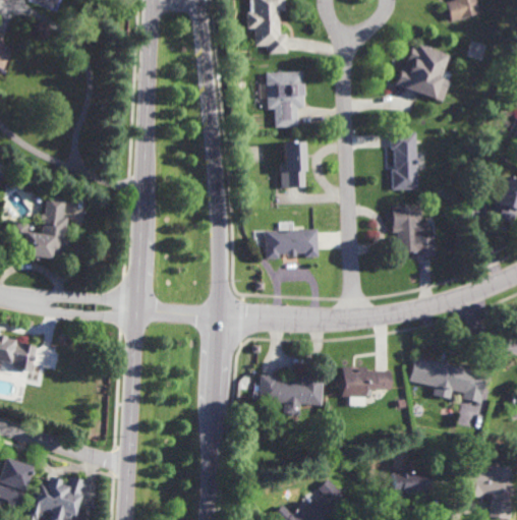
[(31,0),(59,12),(64,0),(31,0)]
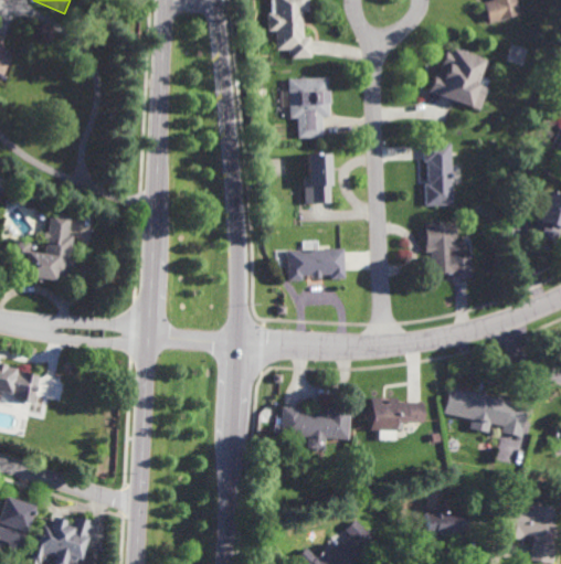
[(311,0),(313,13),(306,13),(307,39),(313,39),(314,59),(295,59),(295,51),(281,51),(281,32),(273,32),(272,16),(275,16),(275,0),(311,0)]
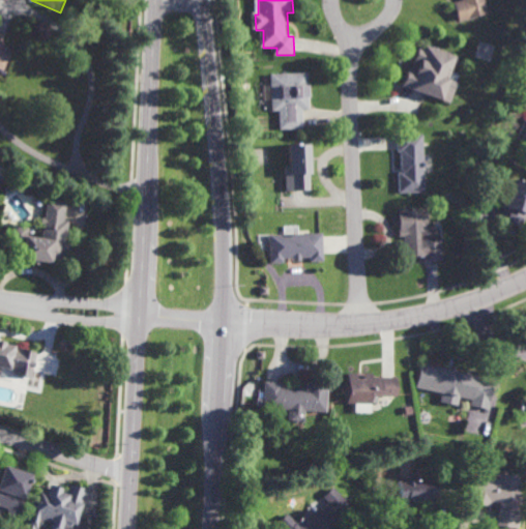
[(487,0),(491,15),(462,23),(457,4),(465,1),(464,0),(487,0)]
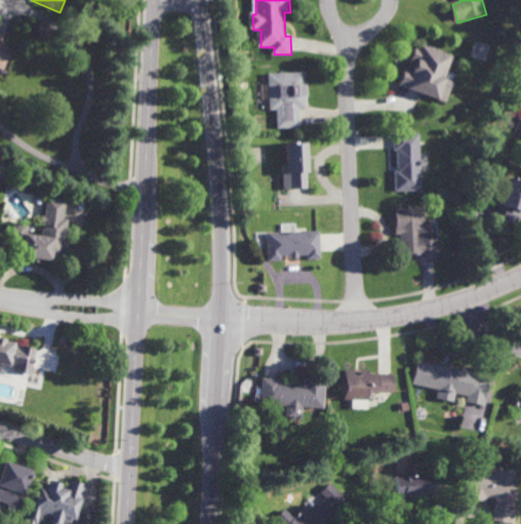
[(442,103),(395,85),(400,70),(407,72),(411,61),(408,59),(411,49),(417,52),(419,46),(448,57),(440,79),(449,83),(442,103)]
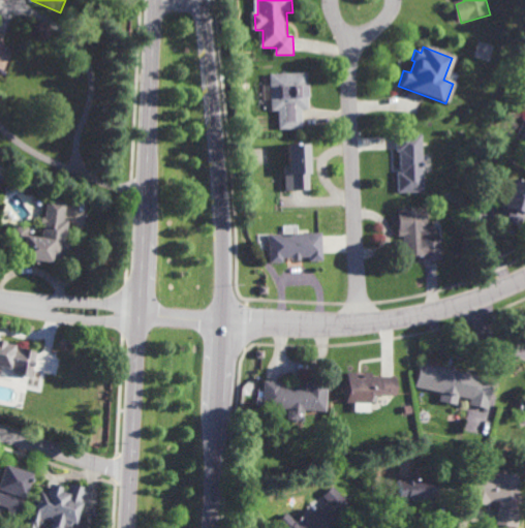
[(304,129),(281,131),(280,112),(275,112),(273,75),(308,73),(310,111),(303,111),(304,129)]
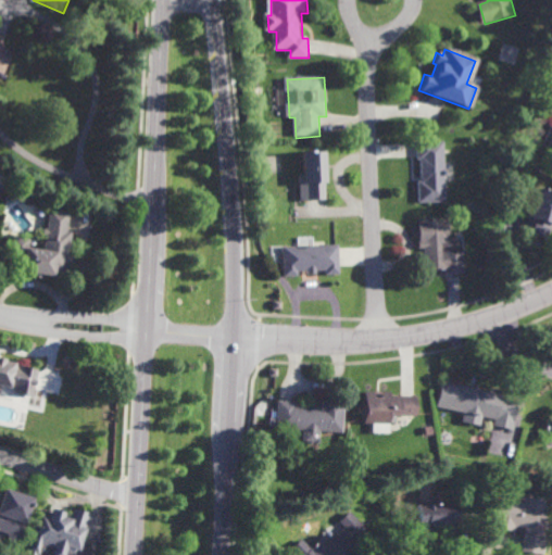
[(446,180),(448,180),(448,189),(447,189),(447,201),(423,201),(422,202),(421,202),(421,180),(423,180),(423,159),(419,159),(419,143),(446,143),(446,180)]
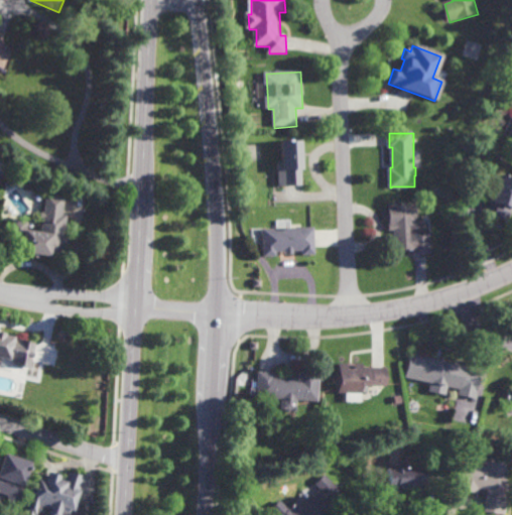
[(305,167),(302,167),(303,184),(281,185),(279,161),(284,161),(285,161),(283,139),(294,137),(303,138),(305,167)]
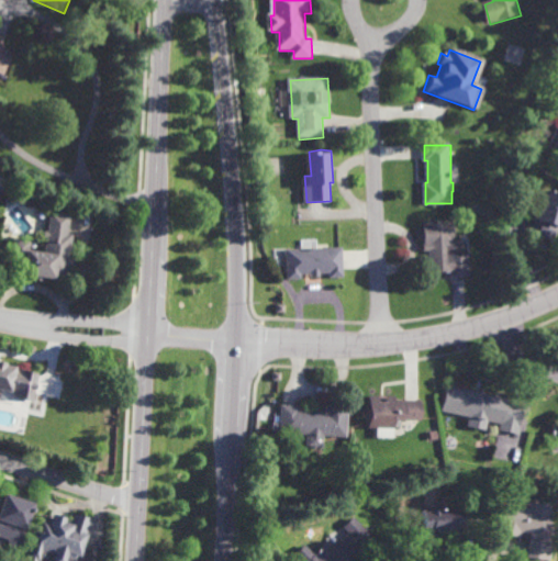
[(542,190),(543,189),(547,190),(548,187),(557,190),(557,237),(556,240),(534,233),(538,219),(533,217),(535,208),(536,209),(540,195),(538,195),(537,199),(525,195),(529,182),(540,187),(540,189),(542,190)]
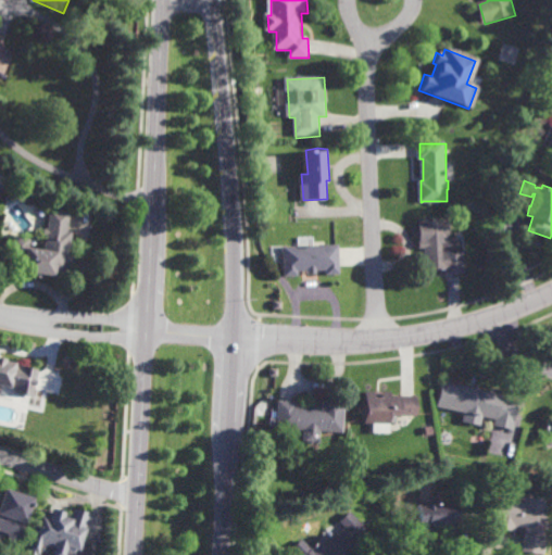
[(69,231),(74,232),(71,253),(75,254),(74,264),(69,263),(67,274),(55,272),(55,275),(45,273),(44,277),(34,276),(35,272),(23,270),(24,266),(11,264),(15,236),(32,238),(30,246),(46,249),(48,234),(46,234),(46,228),(49,228),(52,209),(72,212),(69,231)]
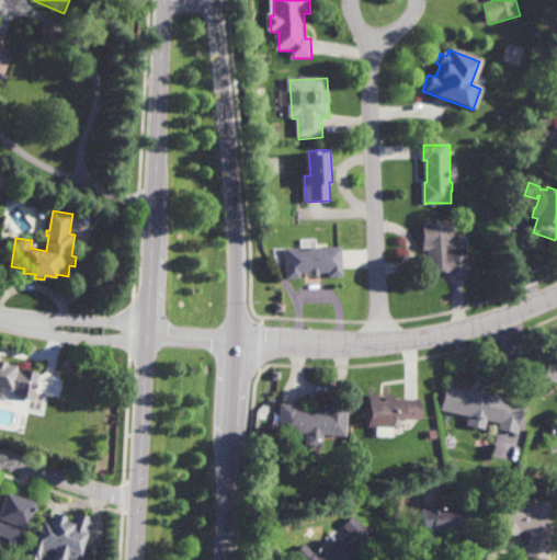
[(455,233),(454,235),(455,235),(455,238),(452,238),(452,243),(468,242),(469,274),(452,275),(451,271),(431,272),(430,250),(424,250),(423,242),(425,242),(424,223),(454,220),(455,233)]
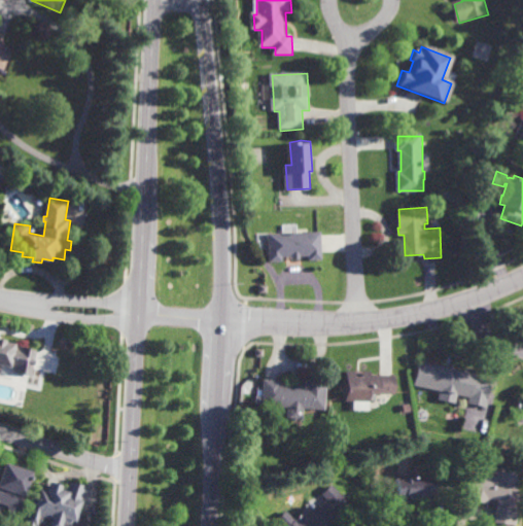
[(322,258),(309,259),(309,255),(301,255),(301,258),(292,259),(292,255),(283,256),(284,260),(271,260),(270,234),(320,231),(322,258)]
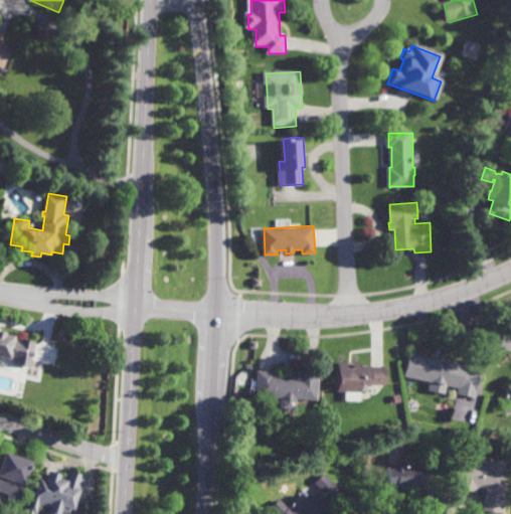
[(0,330),(6,332),(6,333),(16,335),(15,339),(19,340),(19,338),(36,342),(30,367),(14,363),(14,360),(2,357),(0,367),(0,330)]
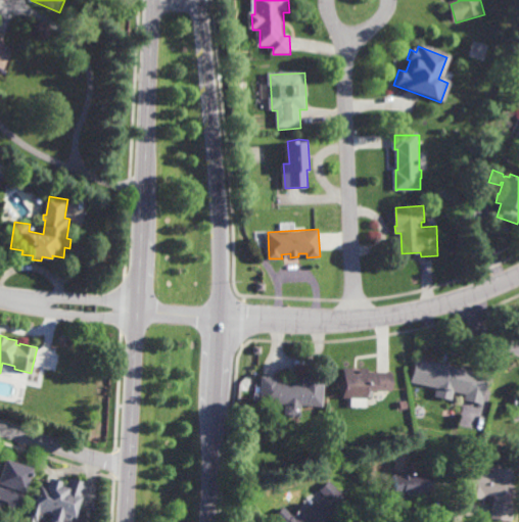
[(483,405),(466,400),(467,393),(413,382),(418,358),(474,370),(473,375),(489,378),(483,405)]
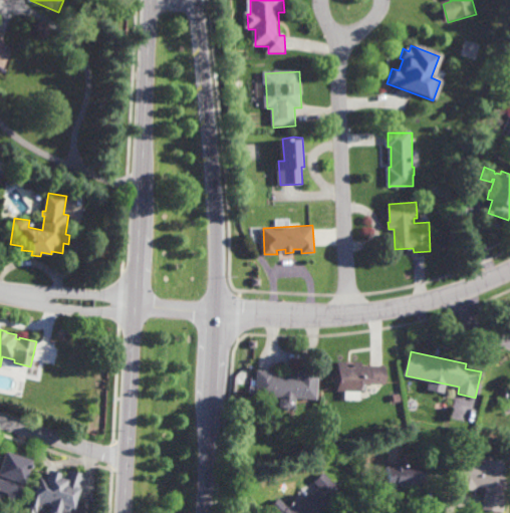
[(362,365),(373,365),(385,365),(387,365),(387,385),(372,385),(367,385),(367,391),(361,391),(361,392),(346,392),(338,392),(338,361),(350,361),(352,361),(362,361),(362,365)]
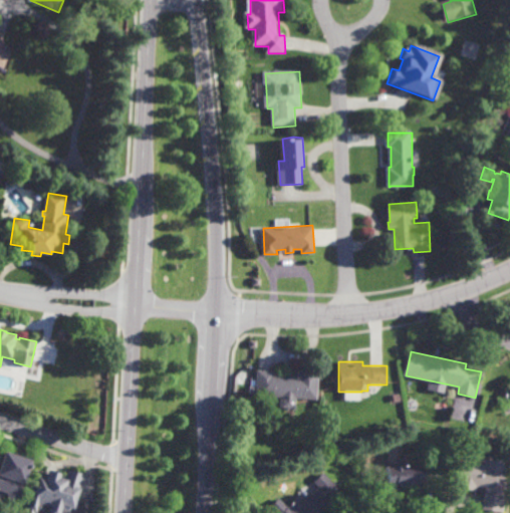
[(317,400),(297,399),(296,410),(281,409),(282,397),(257,396),(259,370),(276,371),(276,374),(299,376),(299,368),(319,370),(317,400)]
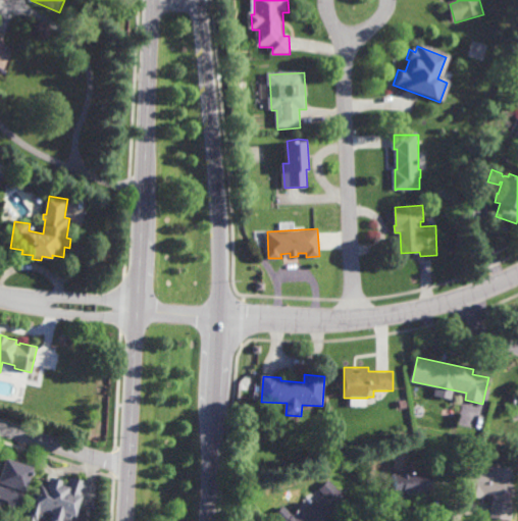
[(20,507),(18,507),(18,509),(13,510),(9,509),(8,505),(8,504),(7,503),(8,501),(0,498),(0,468),(1,469),(4,459),(33,467),(20,507)]
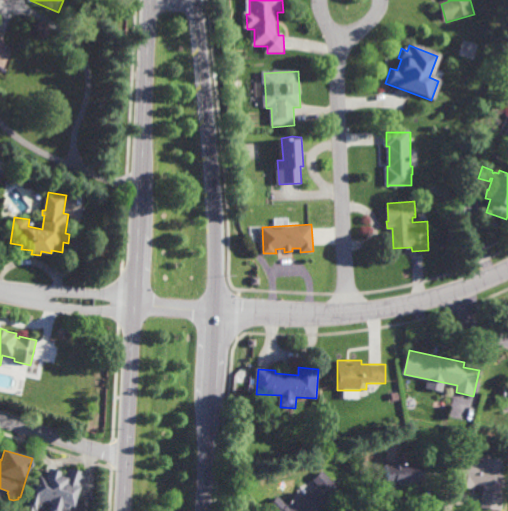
[(501,494),(505,495),(503,510),(496,510),(482,508),(485,486),(476,484),(475,489),(458,487),(458,480),(460,481),(463,461),(505,466),(501,494)]
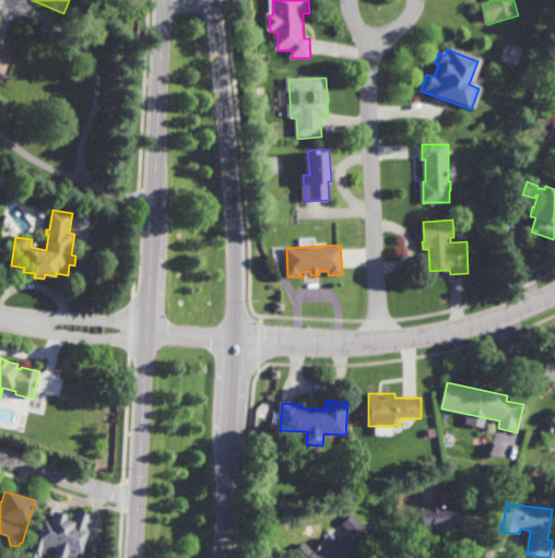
[(416,537),(416,522),(423,522),(423,508),(461,507),(462,536),(416,537)]
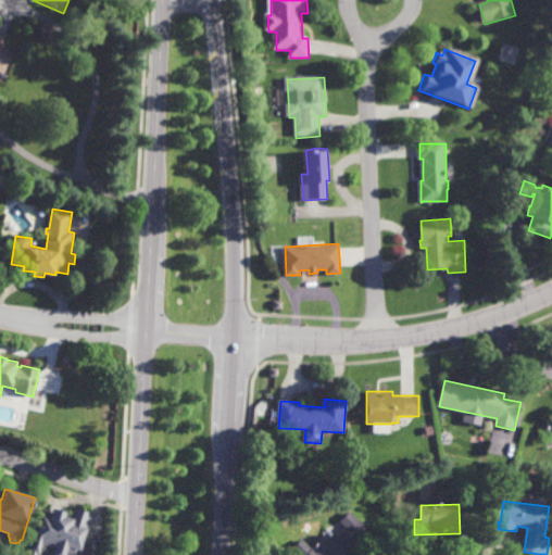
[(67,513),(65,517),(70,518),(73,508),(82,512),(82,509),(92,513),(82,545),(91,547),(88,554),(27,554),(27,553),(26,553),(40,508),(51,513),(52,508),(67,513)]
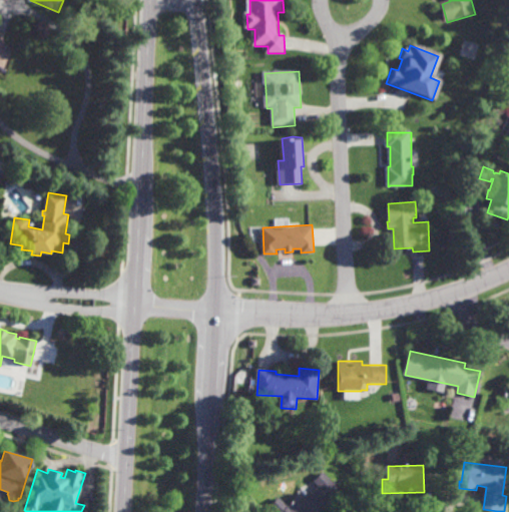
[(332,511),(327,506),(321,511),(291,511),(288,509),(299,498),(303,503),(320,486),(315,481),(324,472),(339,486),(335,490),(344,499),(332,511)]
